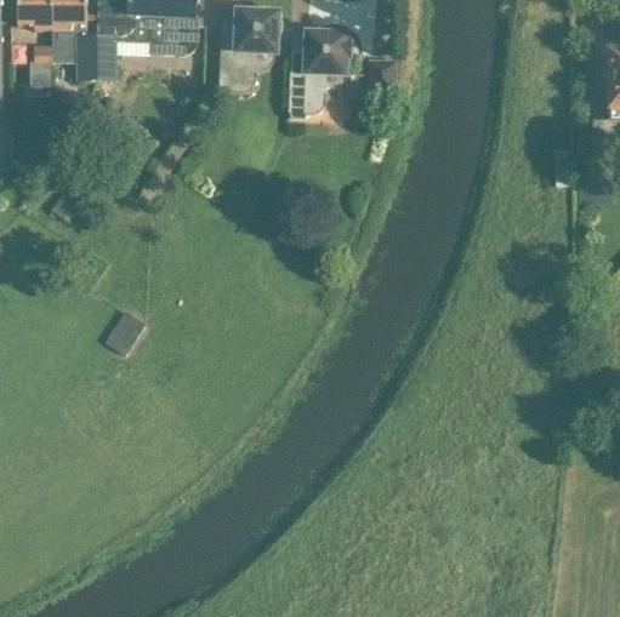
[(34,29),(52,29),(51,0),(17,0),(17,26),(34,24),(34,29)]
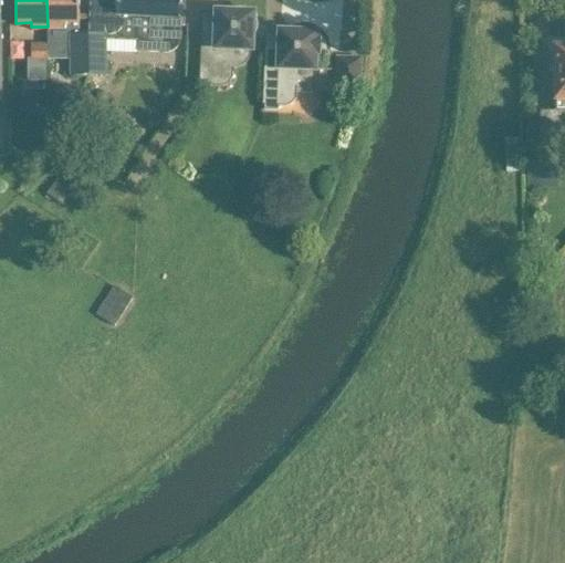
[(73,32),(73,23),(79,23),(77,0),(46,0),(48,27),(48,42),(46,48),(49,48),(69,48),(69,54),(70,74),(86,74),(86,32),(73,32)]
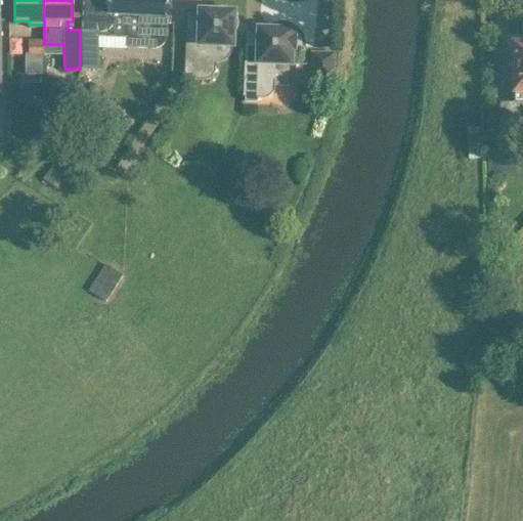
[(82,0),(82,30),(80,30),(80,69),(97,69),(96,34),(126,35),(125,45),(149,46),(150,30),(167,31),(168,0),(82,0)]
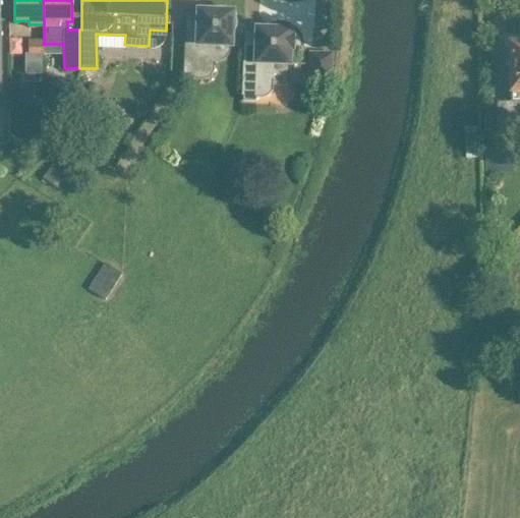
[(227,11),(227,9),(224,7),(222,7),(219,7),(216,8),(216,11),(199,10),(198,14),(184,14),(182,77),(203,77),(205,77),(207,77),(209,76),(210,75),(211,74),(212,73),(213,71),(213,69),(214,68),(214,59),(210,59),(211,52),(214,52),(215,43),(230,44),(231,27),(234,27),(235,24),(236,22),(235,19),(234,16),(232,16),(232,11),(227,11)]
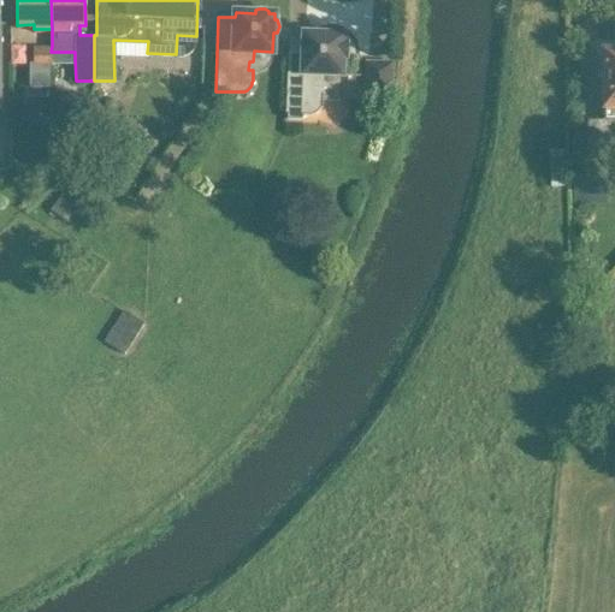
[(343,35),(337,35),(337,33),(335,30),(331,30),(327,30),(324,31),(324,35),(305,34),(303,53),(287,52),(284,113),(311,113),(315,112),(319,108),(321,104),(323,73),(342,73),(342,57),(347,57),(347,45),(343,43),(343,35)]
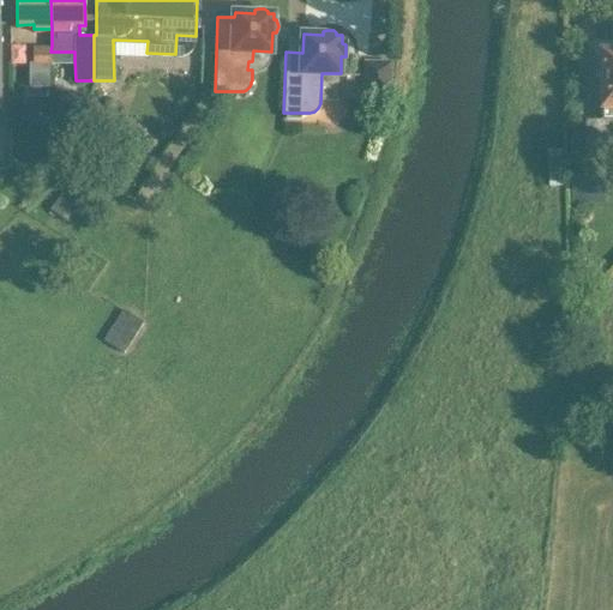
[(50,52),(52,46),(34,46),(34,64),(52,64),(53,52),(50,52)]
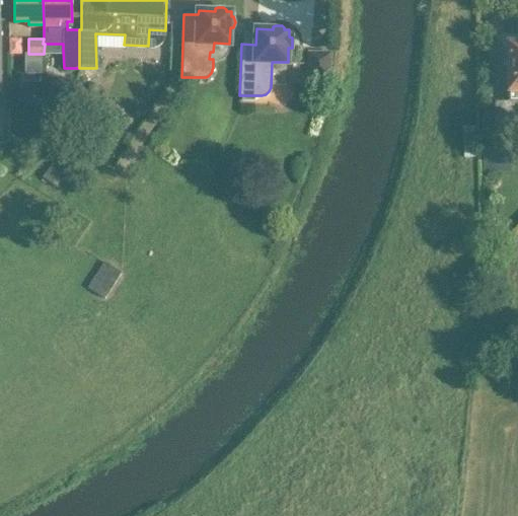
[(517,108),(517,44),(509,44),(509,55),(508,55),(509,79),(510,99),(495,99),(495,132),(511,131),(510,109),(517,108)]
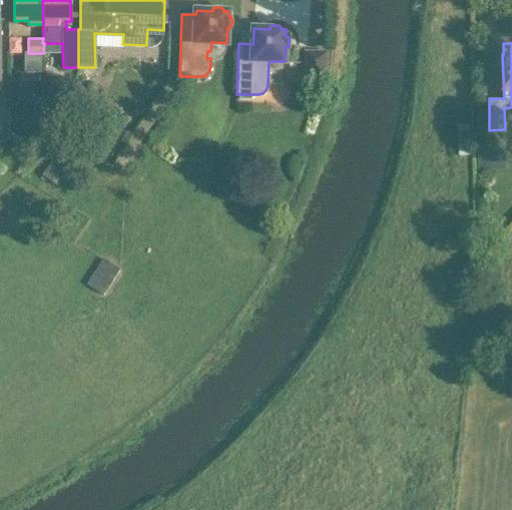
[(305,79),(326,80),(326,52),(306,51),(305,79)]
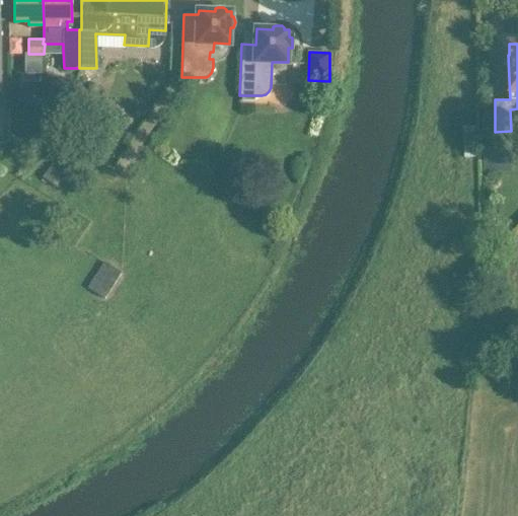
[(28,87),(12,86),(11,100),(27,101),(28,87)]
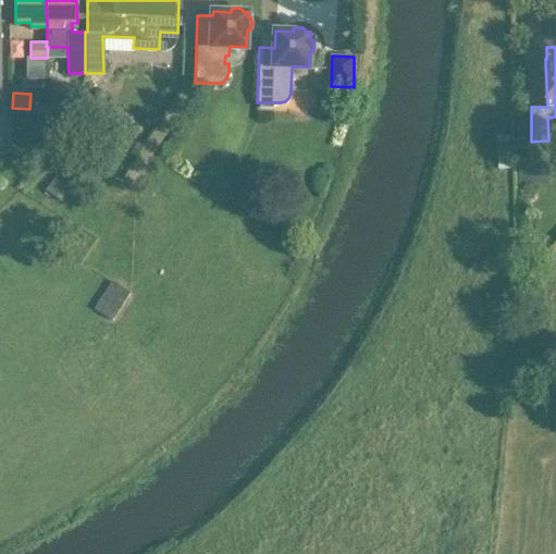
[(71,151),(46,189),(61,200),(77,175),(95,187),(103,173),(71,151)]
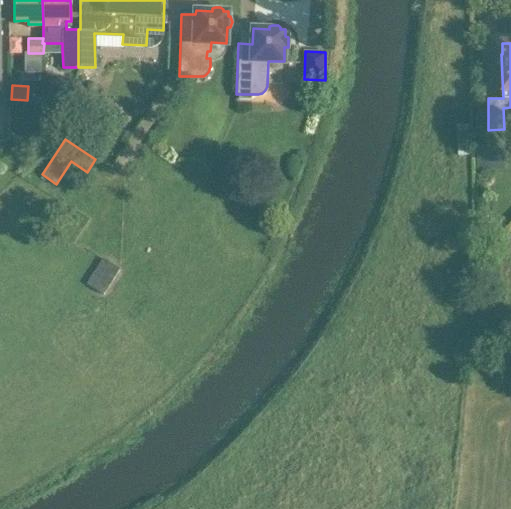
[(104,293),(120,268),(101,256),(85,282),(104,293)]
